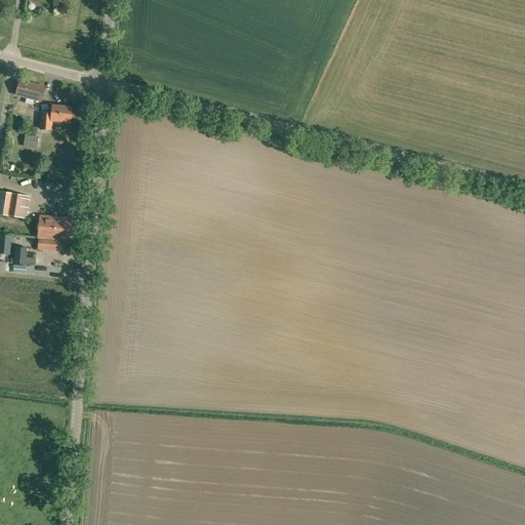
[(41,103),(45,87),(19,81),(16,95),(41,103)]
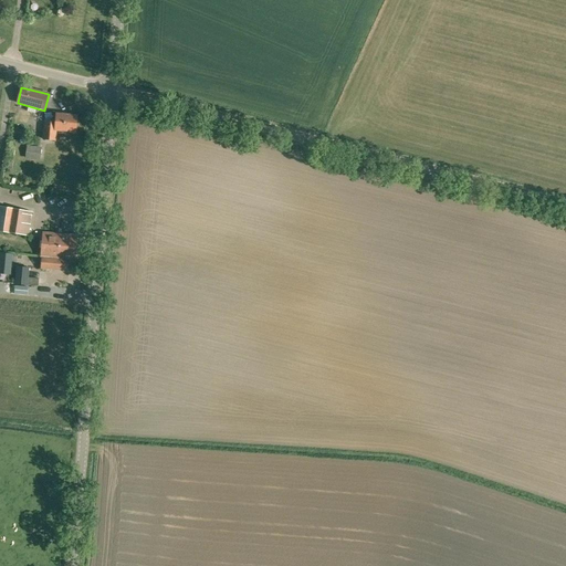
[(75,133),(77,115),(55,113),(55,121),(44,119),(42,139),(56,142),(56,130),(75,133)]
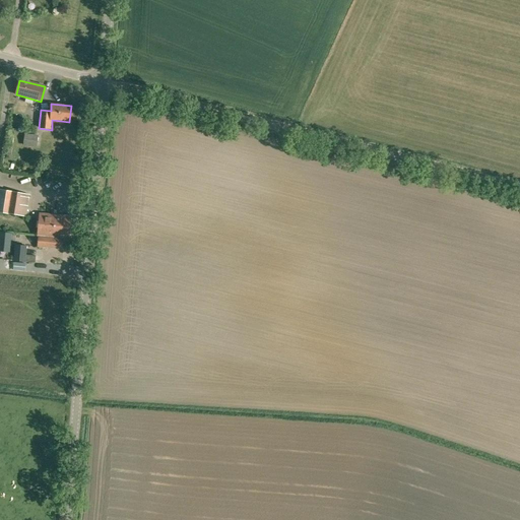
[(36,147),(36,146),(38,135),(25,134),(23,145),(36,147)]
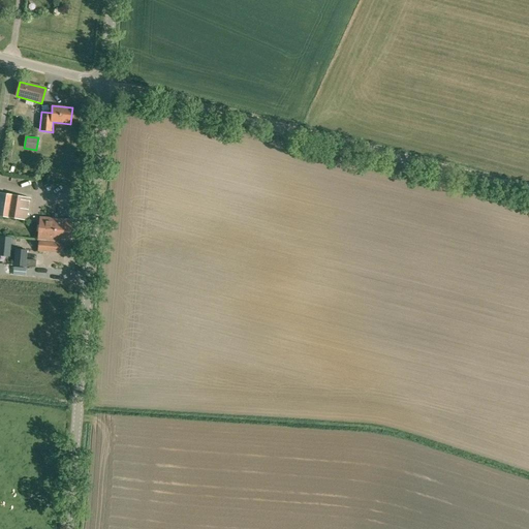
[(0,216),(27,221),(30,197),(0,192),(0,216)]
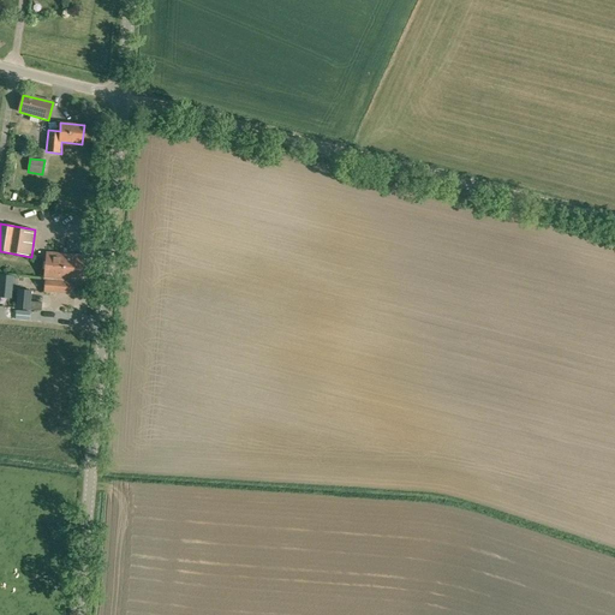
[(83,256),(66,255),(47,252),(45,279),(43,292),(73,296),(75,281),(82,282),(83,256)]
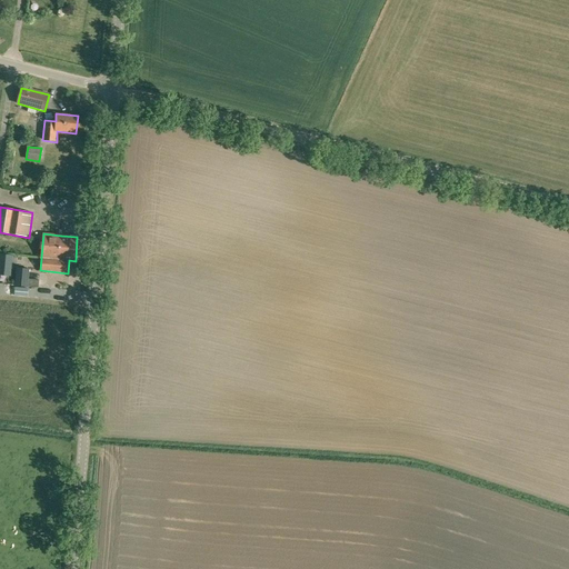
[(38,288),(39,280),(28,279),(29,269),(17,268),(15,286),(28,288),(28,287),(38,288)]
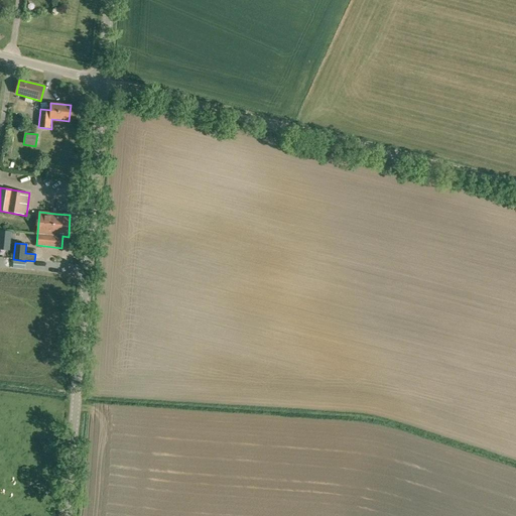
[(25,262),(13,260),(13,267),(24,268),(25,262)]
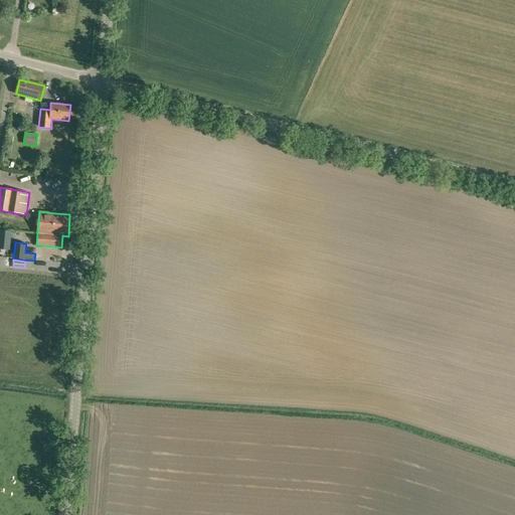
All buildings are outlined.
